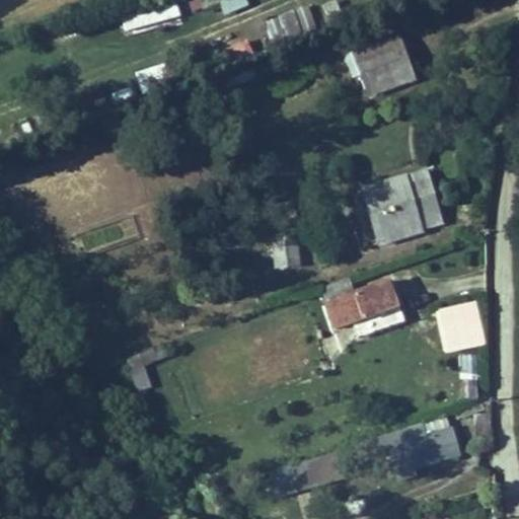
[(175,0),(173,0),(119,12),(124,33),(180,20),(175,0)]
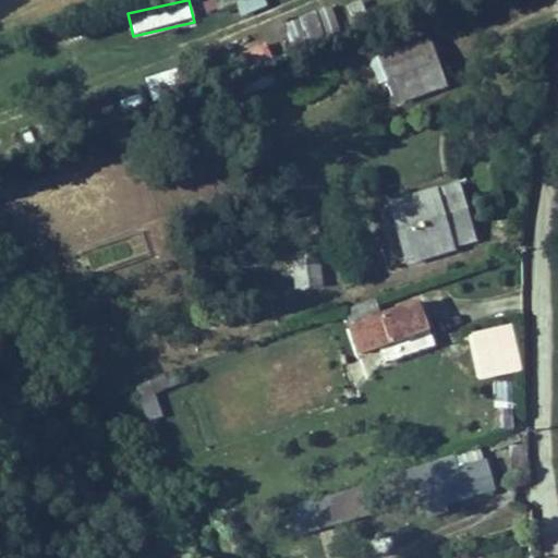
[(233,0),(239,16),(267,9),(264,0),(233,0)]
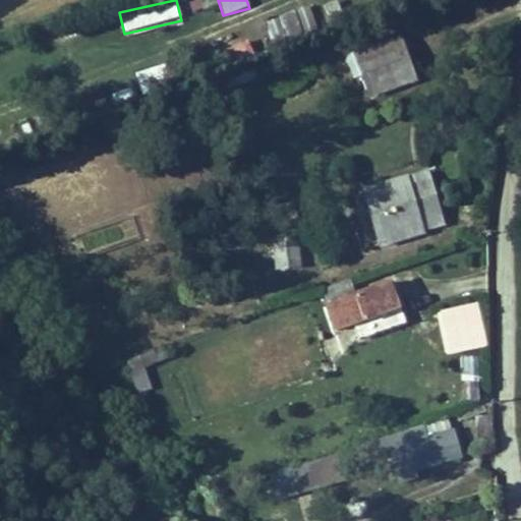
[(310,7),(264,20),(269,40),(316,26),(310,7)]
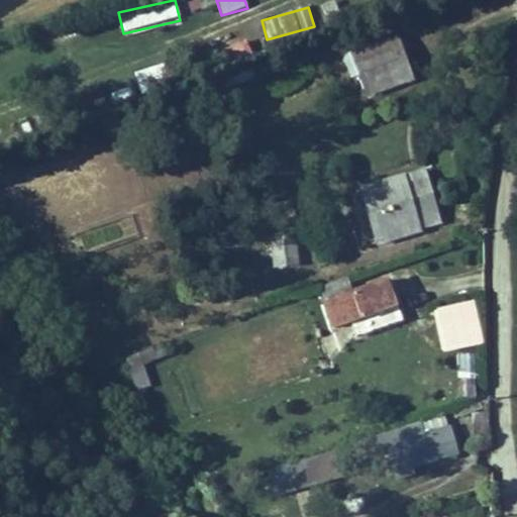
[(397,31),(341,53),(353,82),(359,79),(368,99),(416,81),(397,31)]
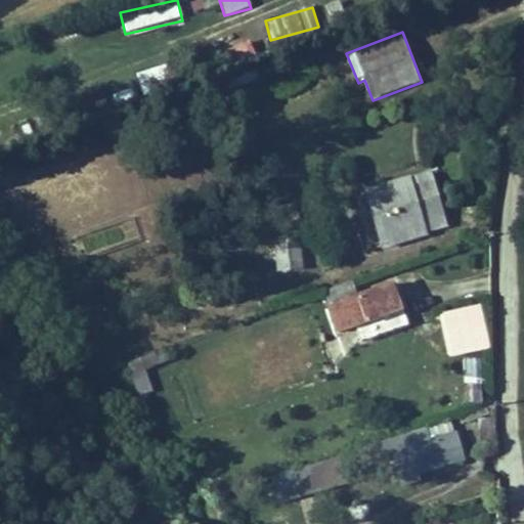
[(136,72),(140,91),(172,85),(167,64),(136,72)]
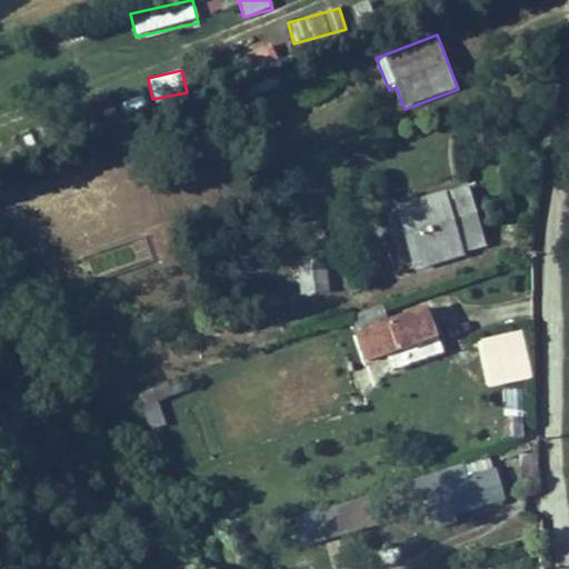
[(413,269),(487,248),(468,183),(395,205),(413,269)]
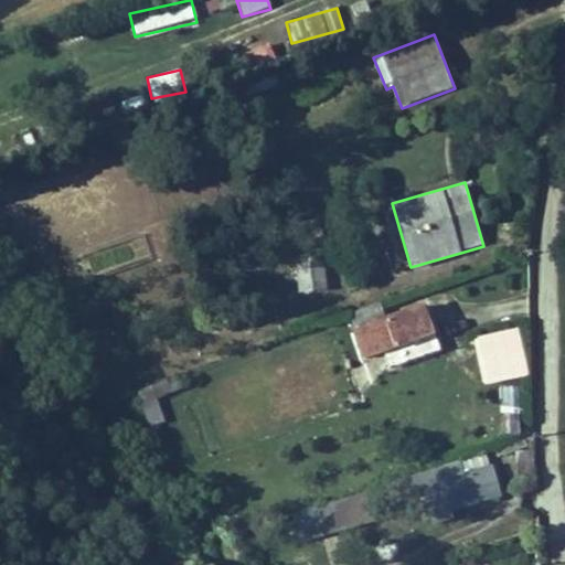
[(298,292),(327,290),(323,262),(295,265),(298,292)]
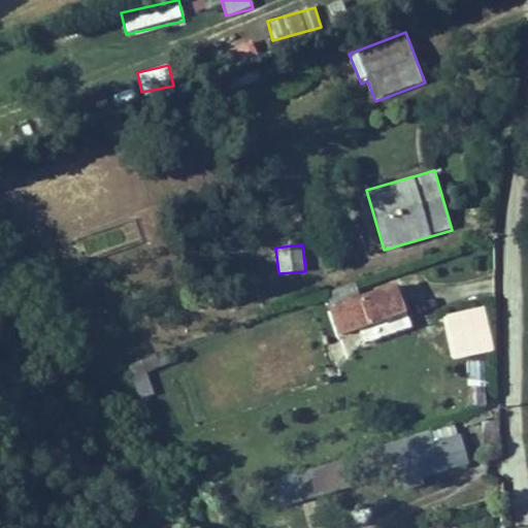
[(365,343),(411,329),(397,285),(361,296),(357,283),(320,294),(335,341),(362,333),(365,343)]
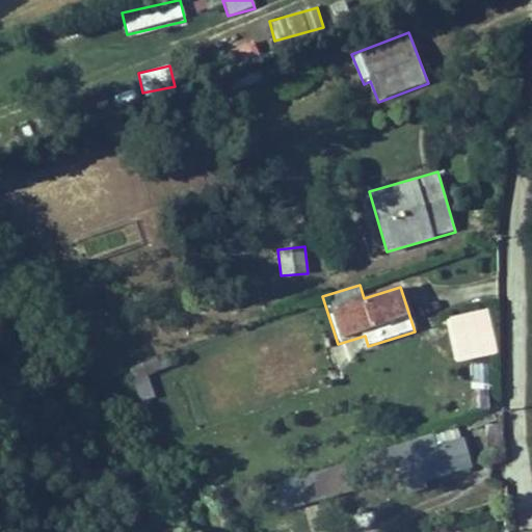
[(451,316),(459,353),(494,346),(485,309),(451,316)]
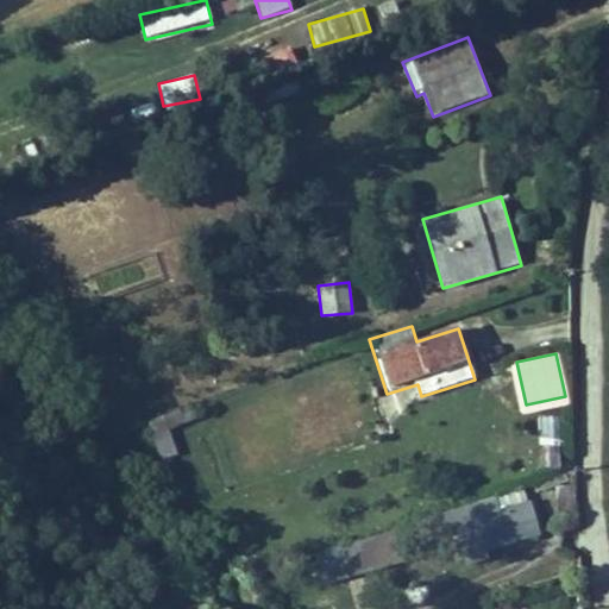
[(451,509),(466,562),(542,539),(527,487),(451,509)]
